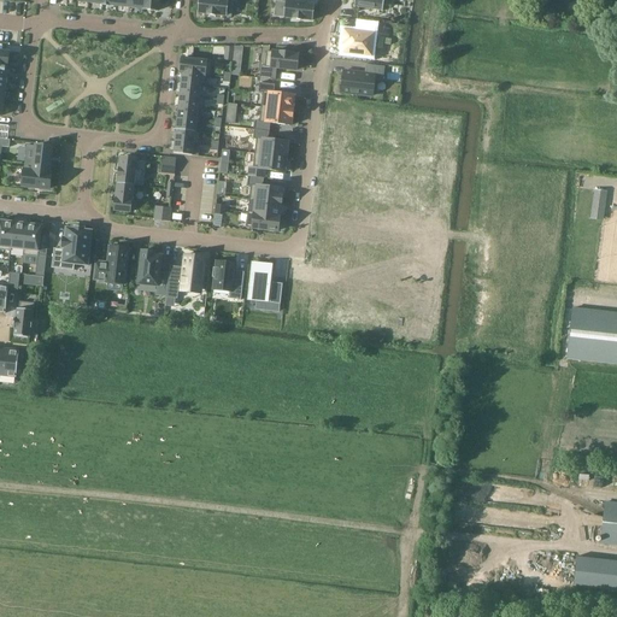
[(144,0),(144,10),(158,11),(159,0),(144,0)]
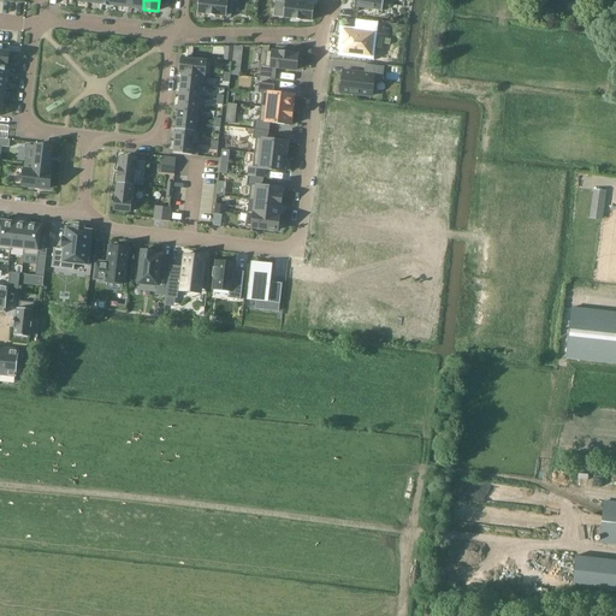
[(199,0),(199,13),(231,18),(232,3),(236,3),(236,0),(199,0)]
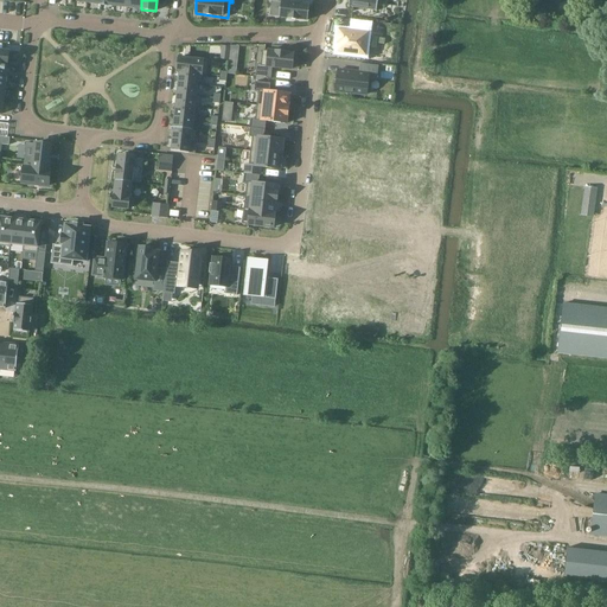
[(272,0),(273,1),(282,2),(280,18),(306,21),(308,5),(287,2),(287,0),(272,0)]
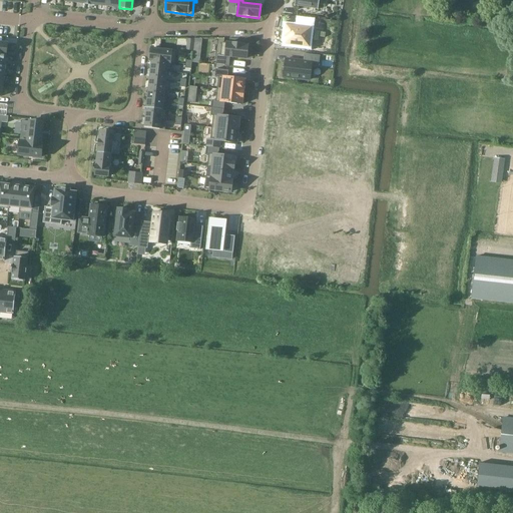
[(295,0),(295,5),(317,9),(318,0),(295,0)]
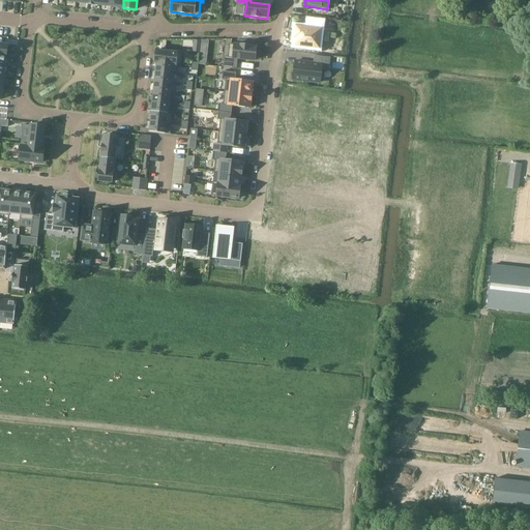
[(296,27),(295,37),(296,37),(295,45),(318,48),(321,22),(310,21),(308,29),(296,27)]
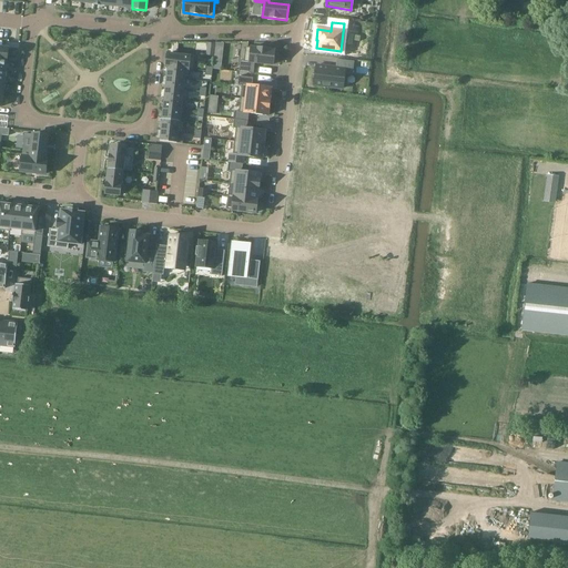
[(241,60),(239,72),(253,74),(254,63),(273,66),(275,50),(266,50),(267,47),(259,46),(259,49),(245,47),(243,61),(241,60)]
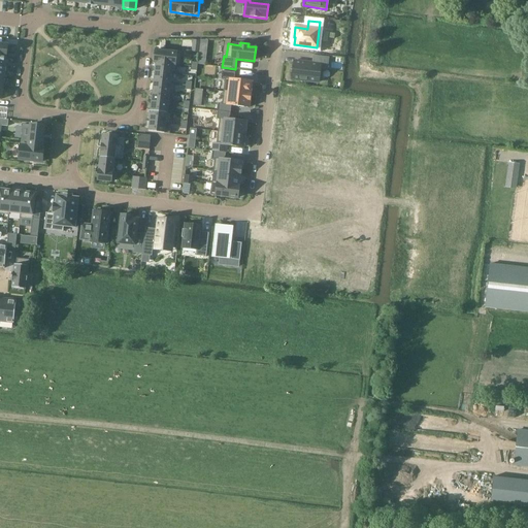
[(155,51),(154,63),(157,63),(157,62),(177,65),(179,65),(182,54),(155,51)]
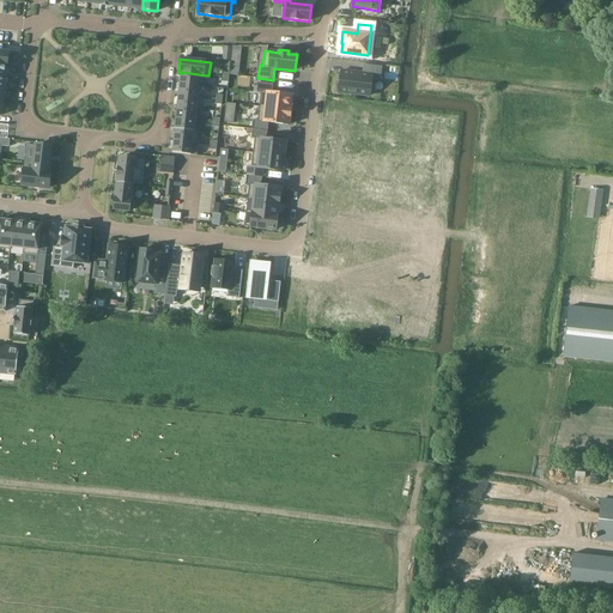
[(341,71),(339,92),(370,96),(371,79),(380,80),(381,67),(364,65),(363,73),(341,71)]
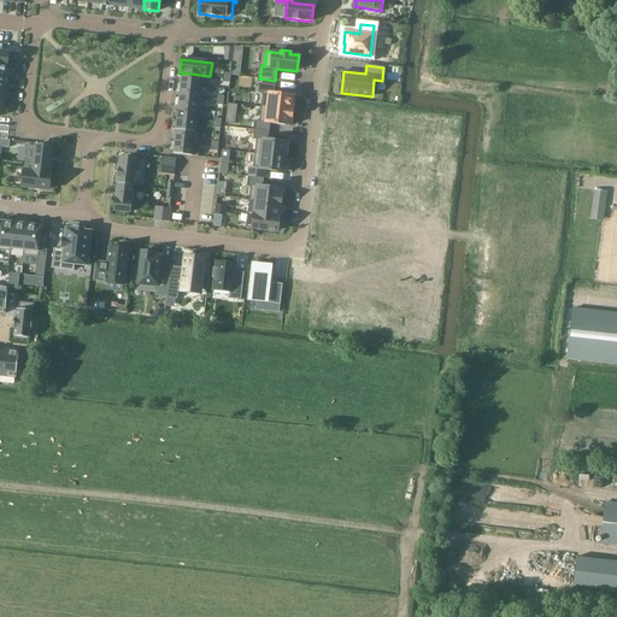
[(183,74),(182,84),(200,87),(206,88),(207,76),(183,72),(183,74)]
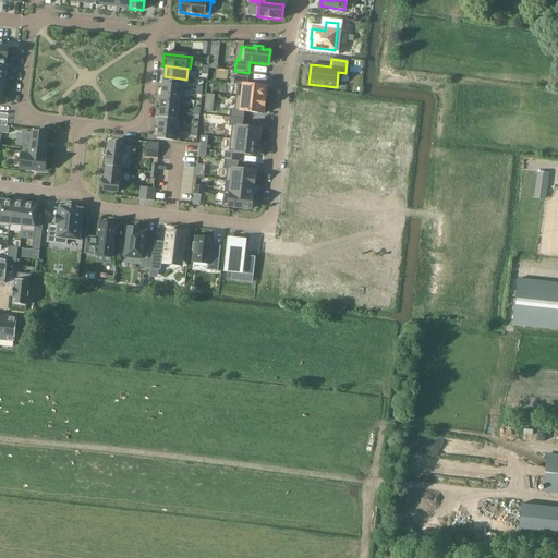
[(234,75),(233,84),(238,84),(235,97),(265,100),(266,87),(247,85),(249,76),(234,75)]
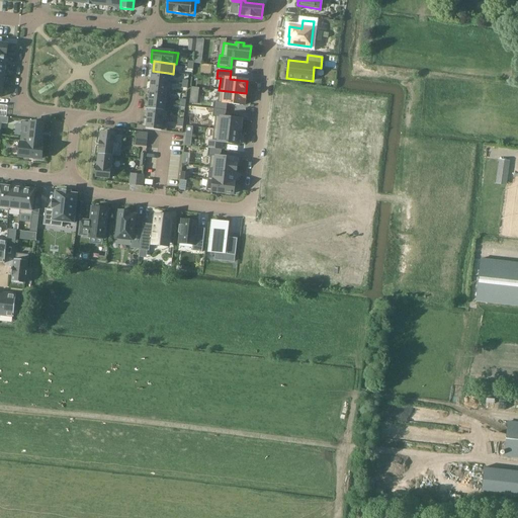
[(153,71),(151,80),(167,82),(168,73),(153,71)]
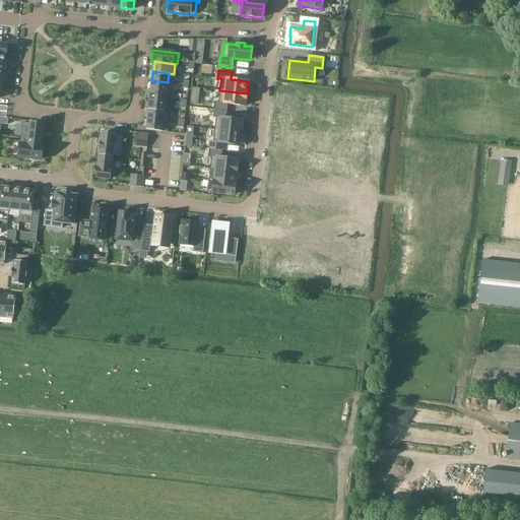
[(151,80),(150,90),(169,92),(171,93),(173,82),(168,82),(151,80)]
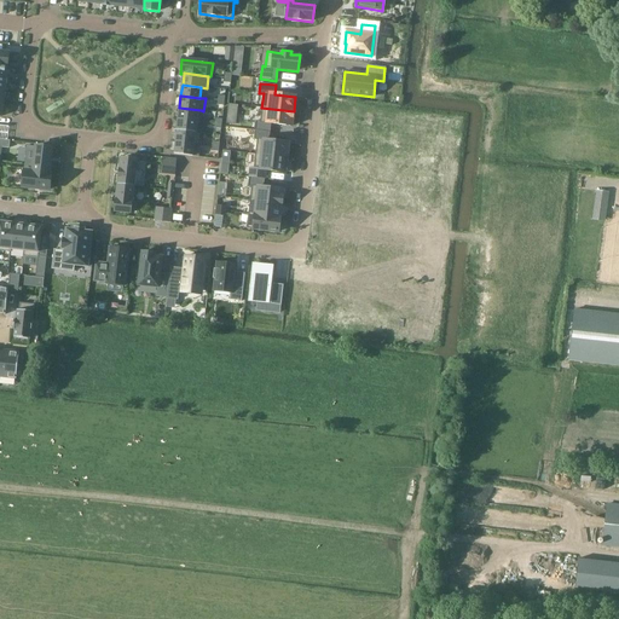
[(179,113),(178,119),(200,122),(201,110),(179,108),(179,113)]
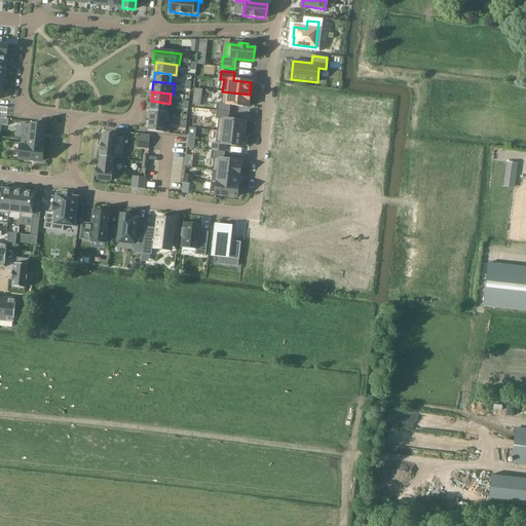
[(217,103),(216,111),(229,113),(230,105),(248,107),(250,95),(222,91),(221,103),(217,103)]
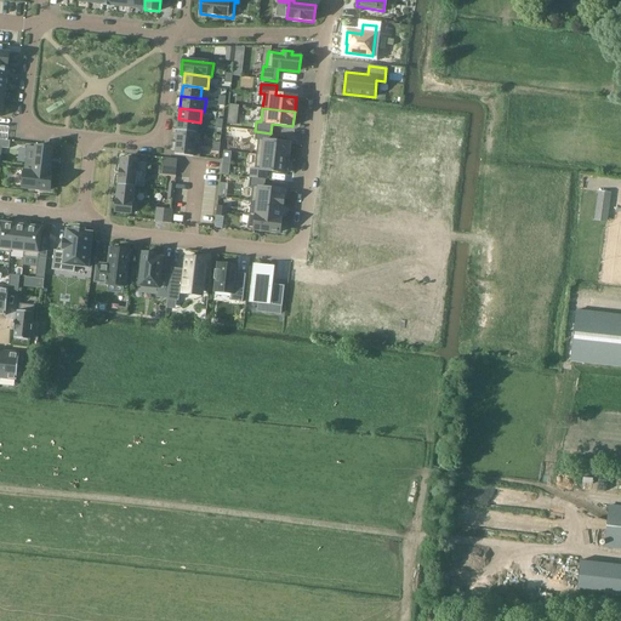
[(178,119),(177,131),(199,134),(199,132),(200,123),(178,119)]
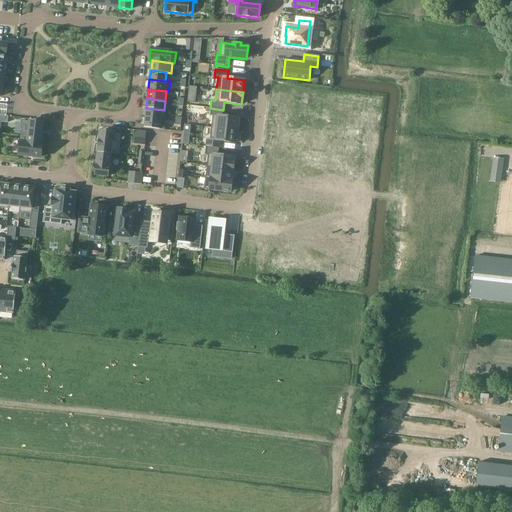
[(146,108),(145,118),(160,119),(160,120),(165,120),(166,110),(164,109),(164,110),(146,108)]
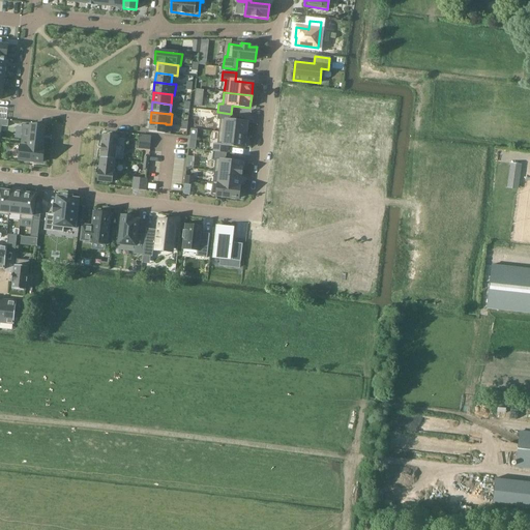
[(217,112),(217,120),(219,120),(218,133),(246,136),(247,122),(230,120),(231,114),(217,112)]
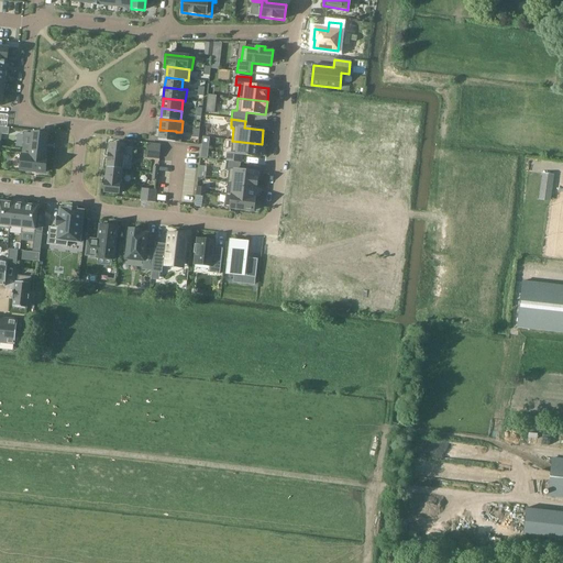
[(159,130),(158,141),(175,142),(176,132),(176,131),(159,130)]
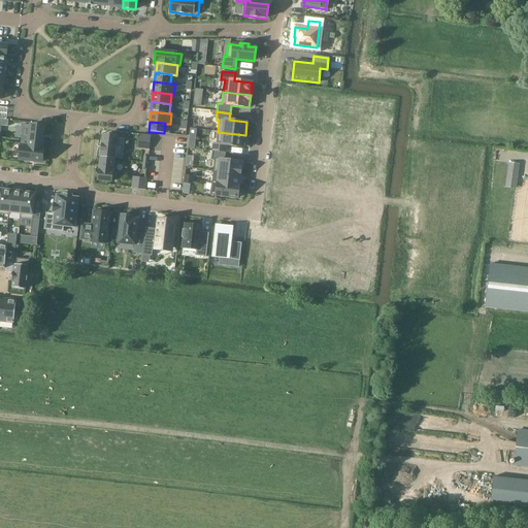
[(23,125),(21,145),(28,146),(28,147),(41,149),(44,126),(31,125),(31,126),(23,125)]
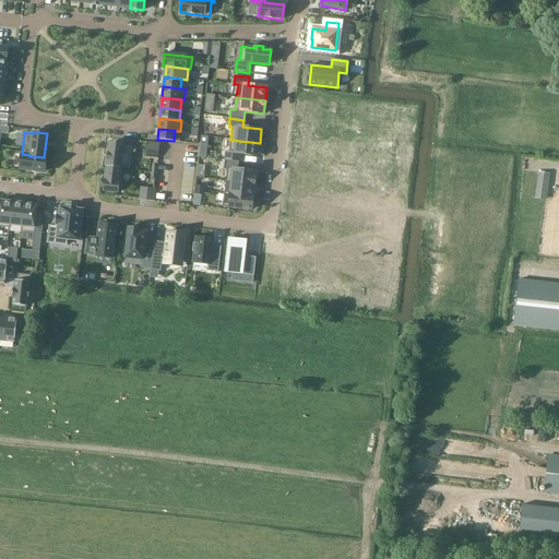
[(226,152),(225,161),(239,162),(240,154),(258,156),(260,143),(230,140),(229,152),(226,152)]
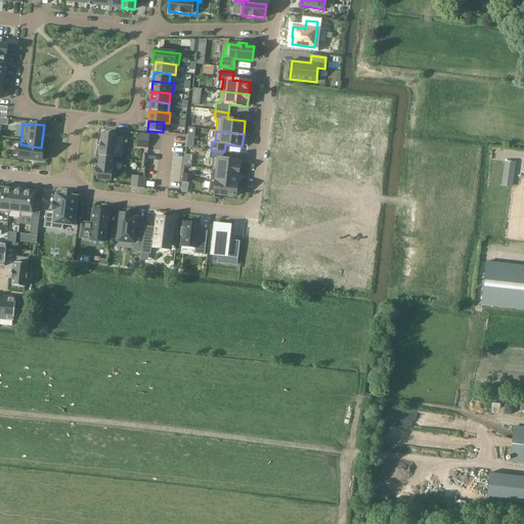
[(102,134),(99,157),(113,158),(113,157),(119,158),(121,145),(115,144),(116,135),(102,134)]
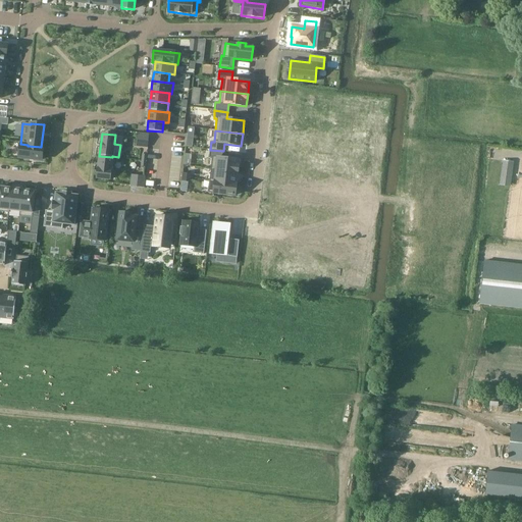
[(138,134),(136,146),(147,147),(148,135),(138,134)]
